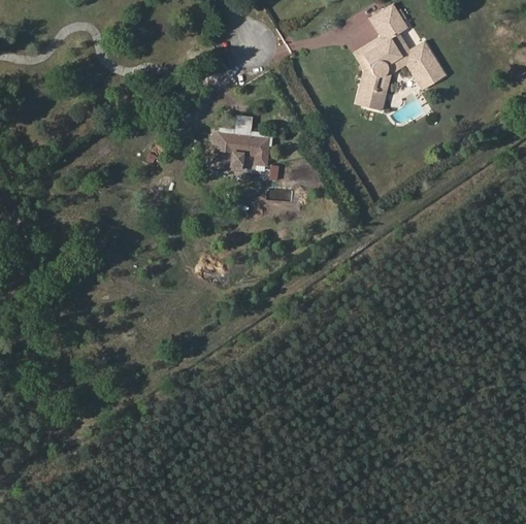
[(367,53),(363,69),(354,103),(375,109),(384,70),(407,57),(422,79),(417,83),(423,91),(437,80),(432,72),(441,66),(425,39),(411,47),(400,32),(407,27),(404,21),(408,19),(400,6),(396,8),(392,2),(369,17),(380,35),(384,42),(367,53)]
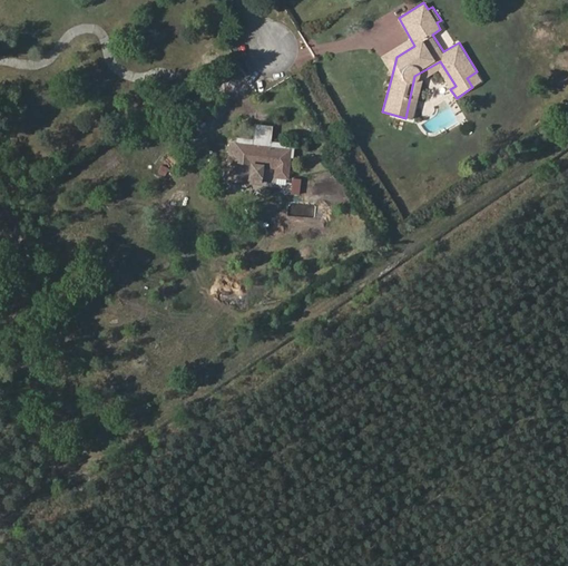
[(410,38),(380,55),(392,75),(397,57),(414,46),(410,38)]
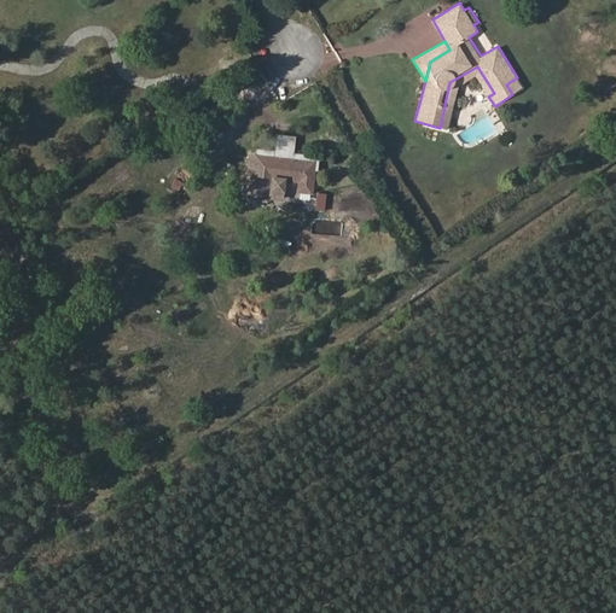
[(488,97),(494,93),(477,66),(449,82),(440,128),(446,129),(458,88),(476,79),(488,97)]
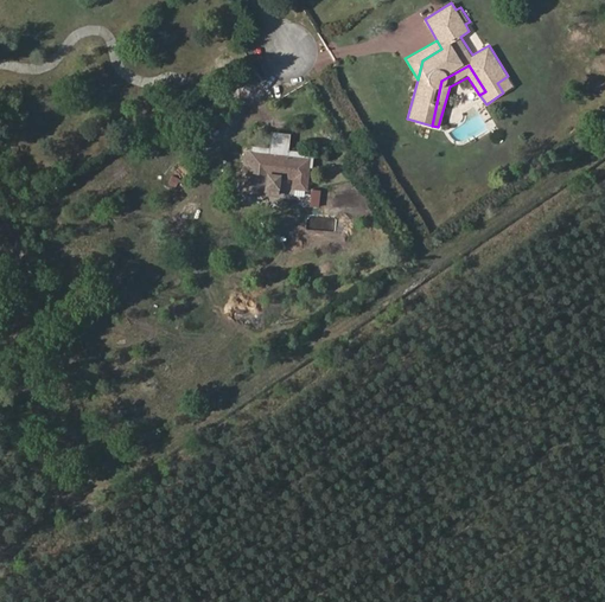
[(503,93),(514,87),(508,76),(497,83),(503,93)]
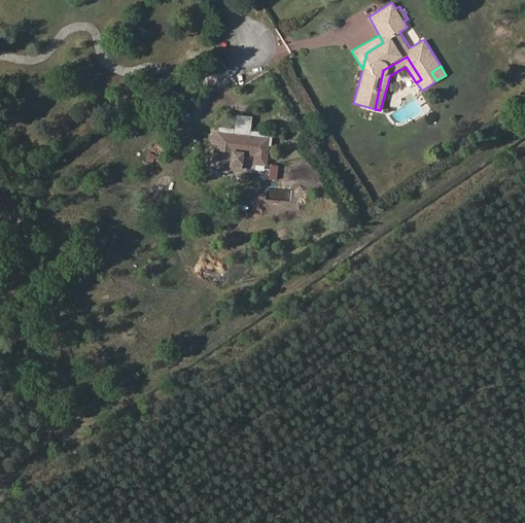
[(250,132),(238,130),(212,126),(208,168),(228,171),(231,168),(233,149),(257,152),(256,162),(266,163),(268,134),(250,132)]
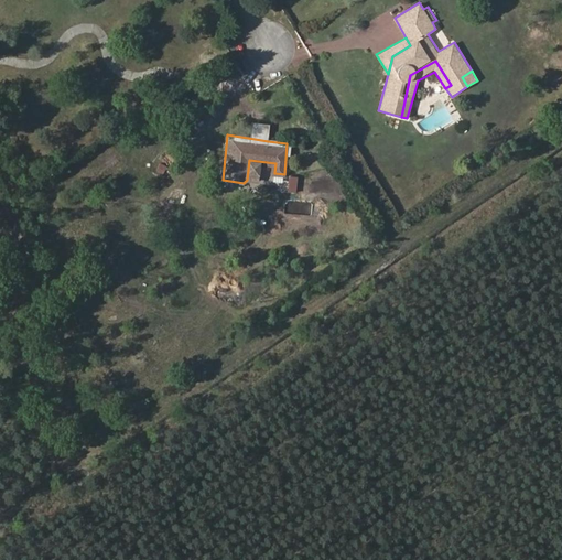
[(184,157),(175,146),(165,153),(175,164),(184,157)]
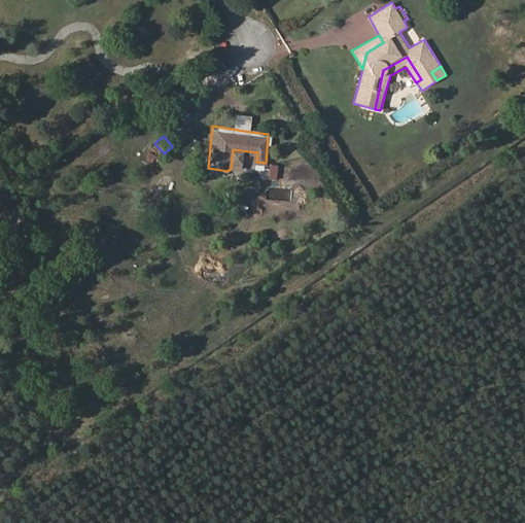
[(268,174),(276,175),(278,160),(270,159),(268,174)]
